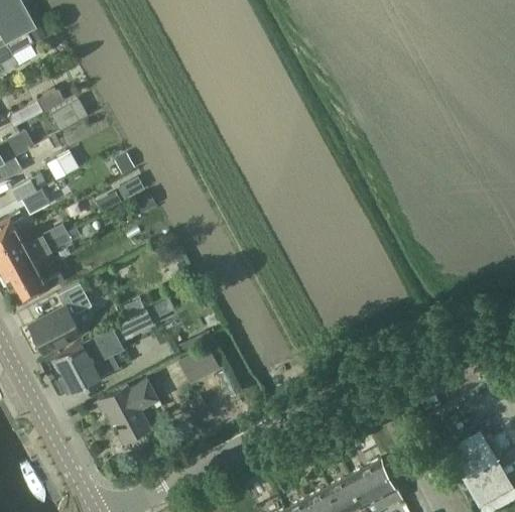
[(0,39),(3,45),(5,44),(26,32),(34,28),(19,0),(0,0),(0,39)]
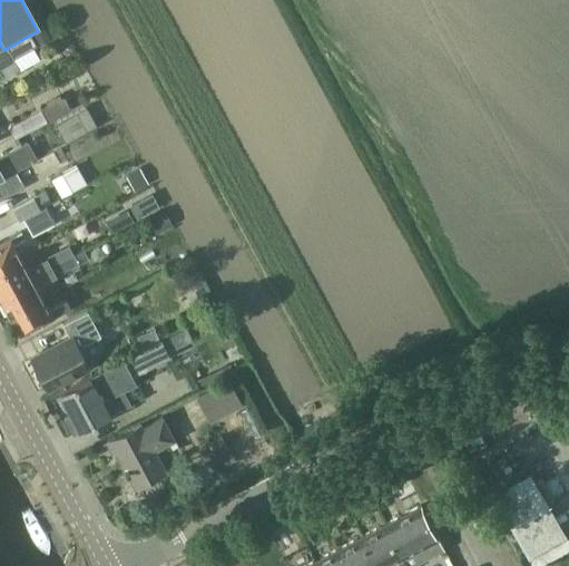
[(12,60),(36,47),(29,36),(6,49),(12,60)]
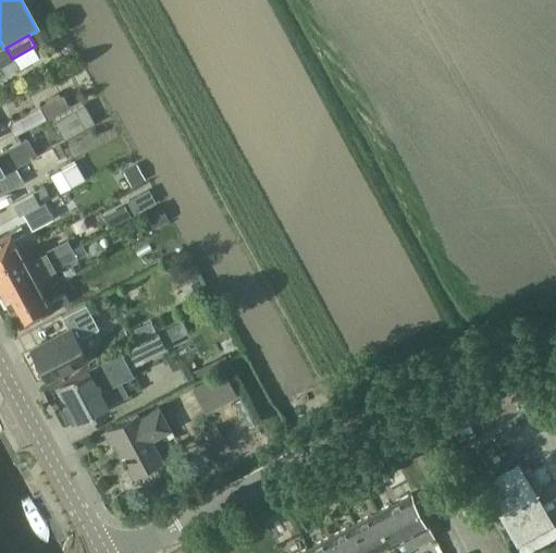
[(46,121),(69,108),(62,97),(39,109),(46,121)]
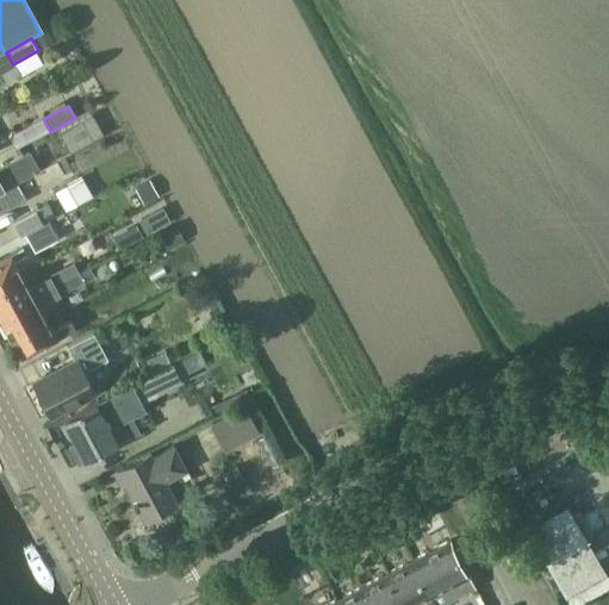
[(98,139),(87,119),(86,117),(56,135),(68,156),(98,139)]
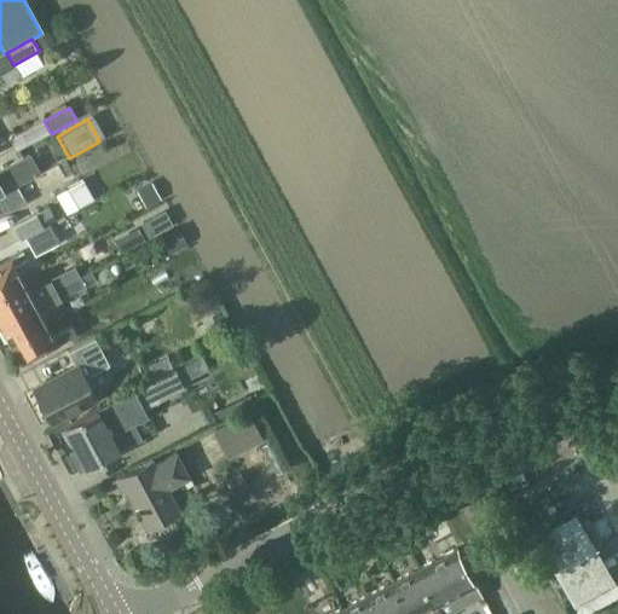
[(0,196),(15,189),(35,178),(26,160),(0,172),(0,196)]
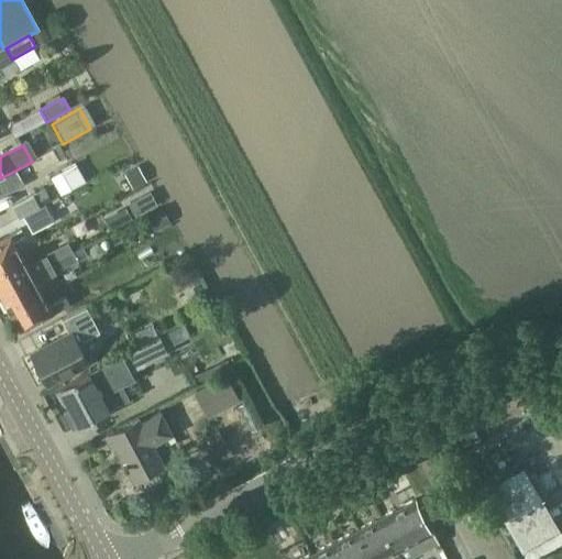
[(70,189),(86,181),(76,163),(62,171),(70,189)]
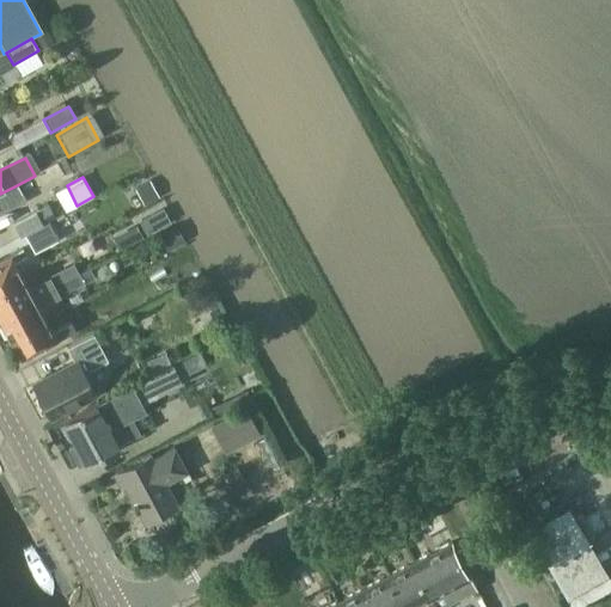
[(142,203),(157,198),(152,181),(138,185),(142,203)]
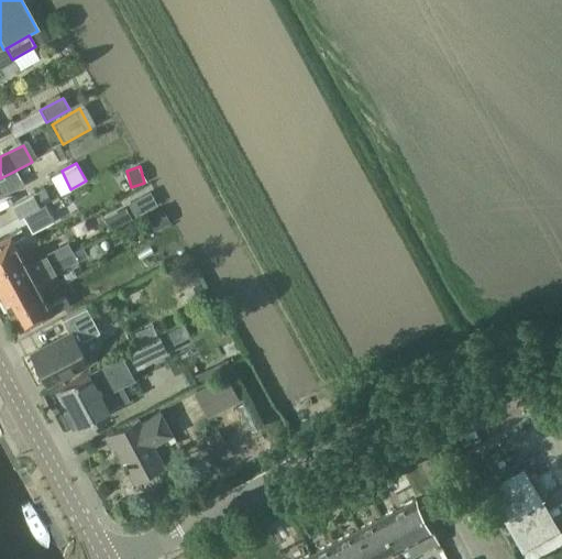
[(13,172),(0,178),(0,199),(22,188),(13,172)]
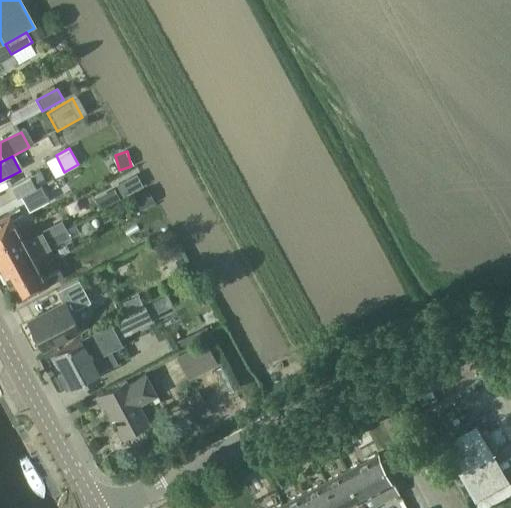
[(137,173),(116,183),(121,196),(143,186),(137,173)]
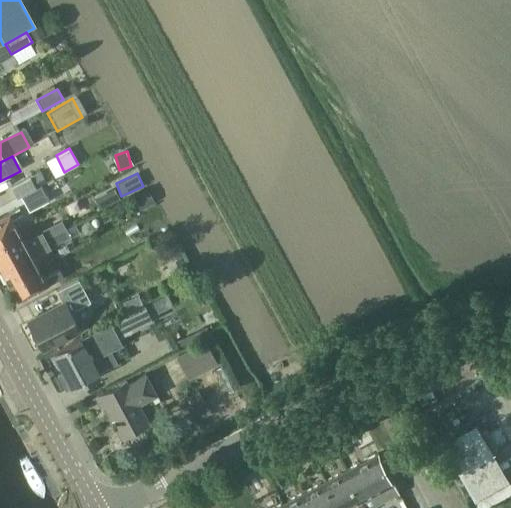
[(19,199),(34,190),(29,181),(11,191),(14,197),(16,201),(19,199)]
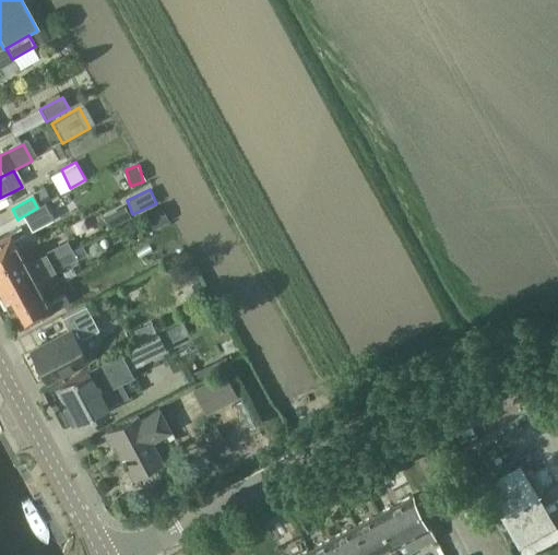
[(31,233),(50,221),(42,205),(37,208),(21,217),(31,233)]
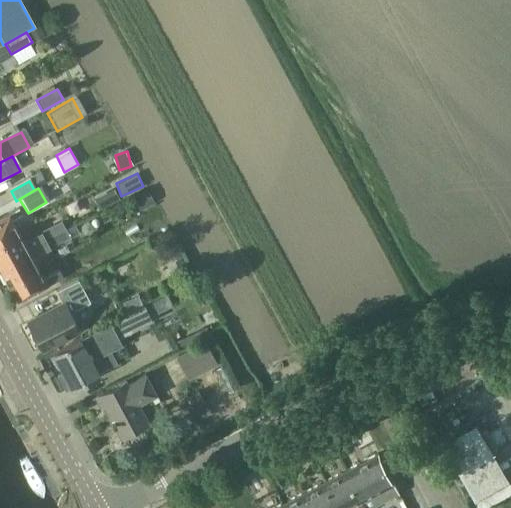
[(115,189),(95,198),(99,208),(119,199),(115,189)]
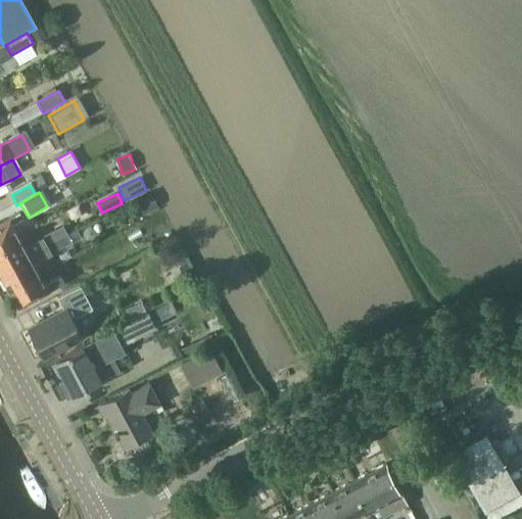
[(143,214),(157,206),(151,193),(136,200),(143,214)]
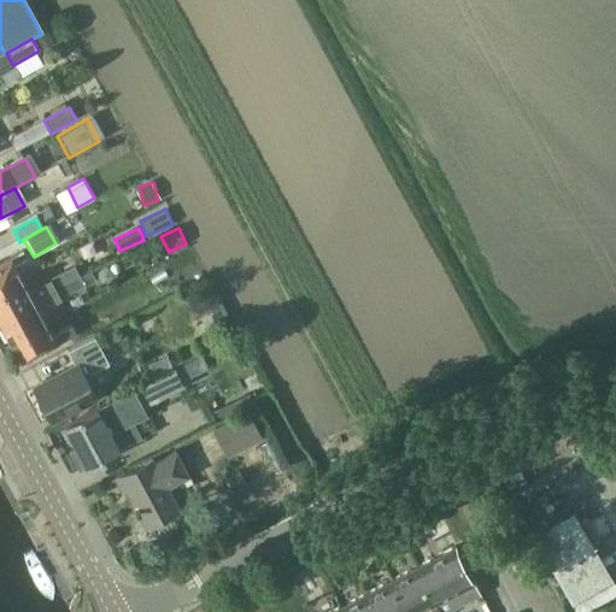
[(0,292),(19,282),(12,268),(24,260),(19,253),(0,263),(0,292)]
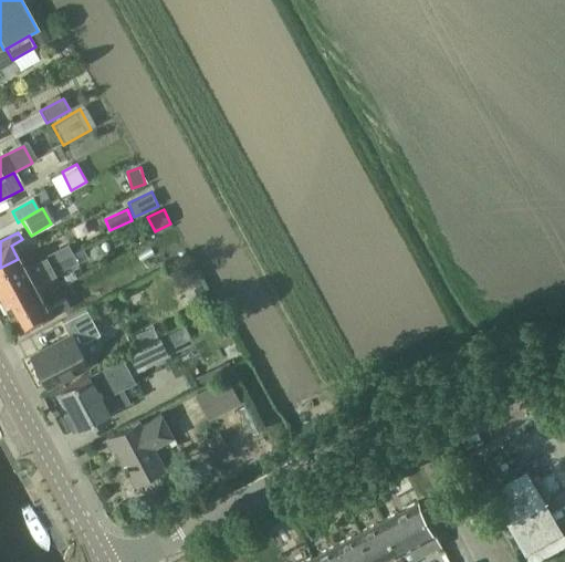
[(18,259),(0,268),(0,293),(60,261),(56,255),(25,271),(18,259)]
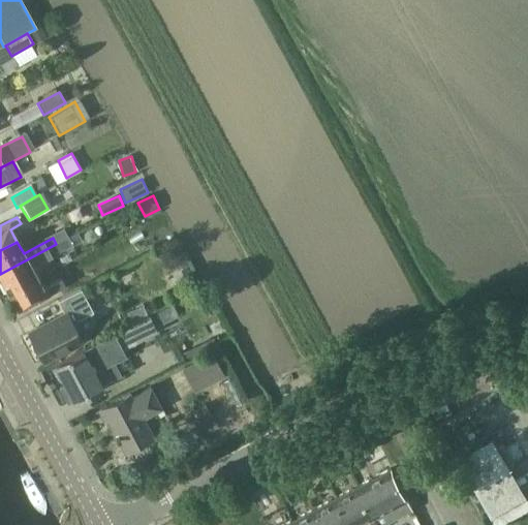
[(56,244),(0,274),(0,287),(5,297),(37,279),(32,269),(49,259),(71,248),(66,239),(56,244)]
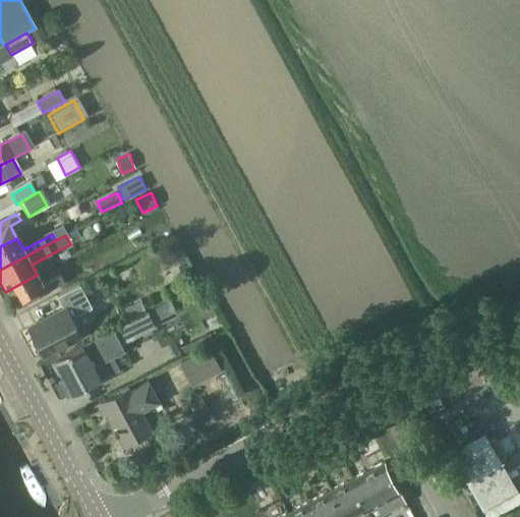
[(37,275),(5,292),(15,311),(56,289),(52,281),(43,285),(37,275)]
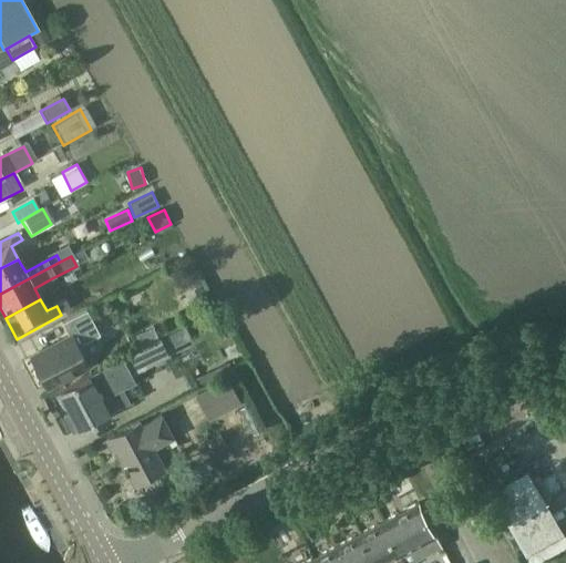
[(100,337),(92,324),(85,310),(60,324),(68,338),(28,360),(33,369),(31,372),(32,378),(35,381),(40,382),(44,391),(85,369),(75,350),(100,337)]
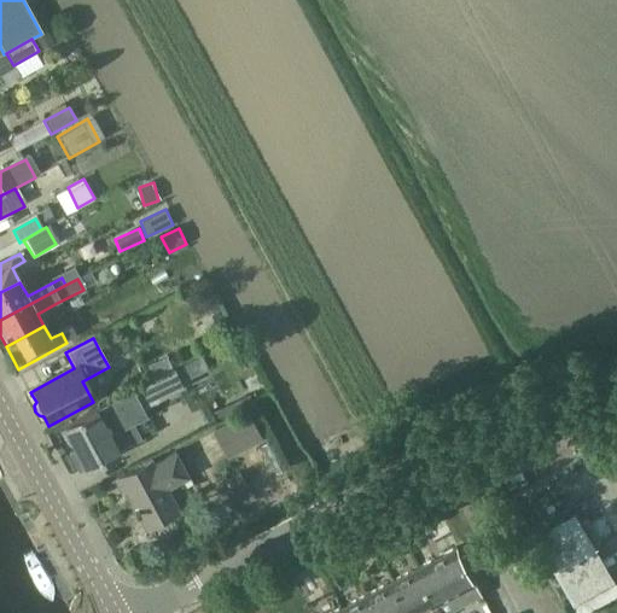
[(202,355),(178,366),(182,379),(208,368),(202,355)]
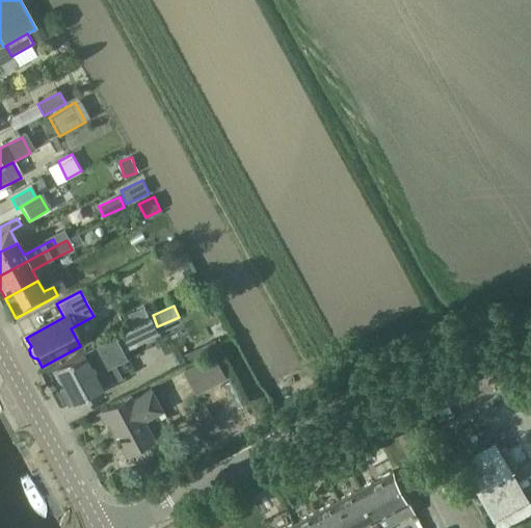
[(164,353),(145,319),(53,371),(64,392),(59,395),(68,410),(73,406),(74,407),(100,393),(89,374),(135,348),(144,364),(164,353)]
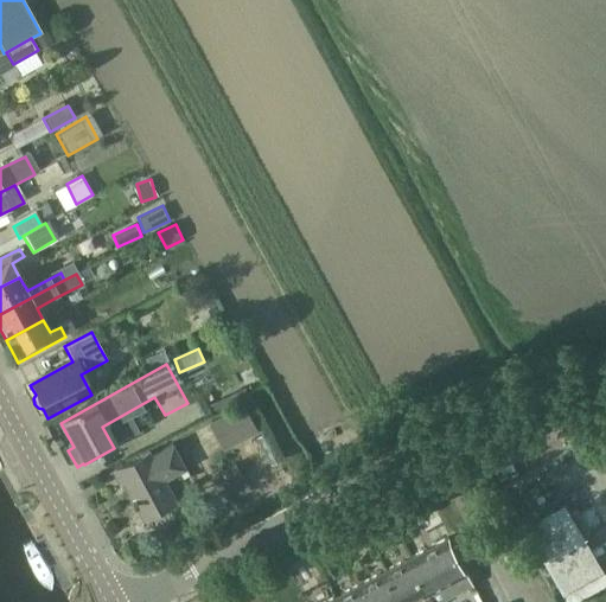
[(222,455),(254,437),(240,411),(208,429),(222,455)]
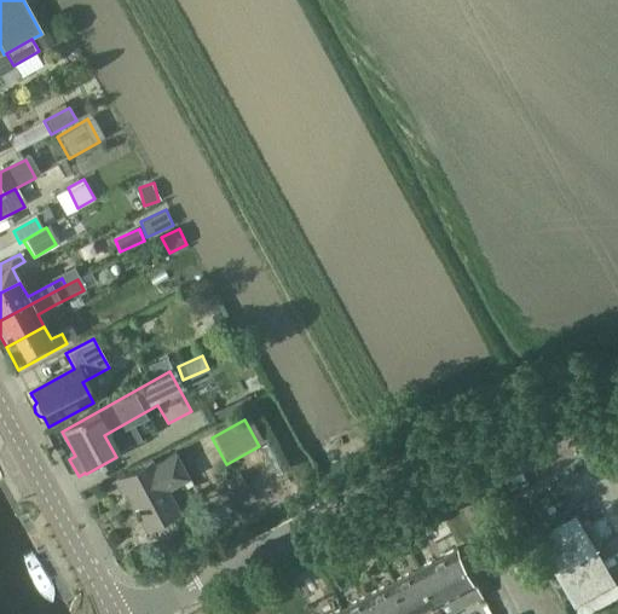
[(272,479),(283,473),(269,445),(256,450),(272,479)]
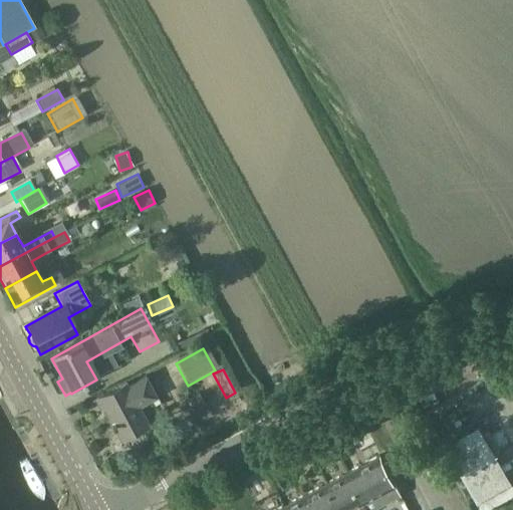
[(137,410),(156,400),(145,379),(126,390),(125,387),(97,402),(120,443),(147,428),(137,410)]
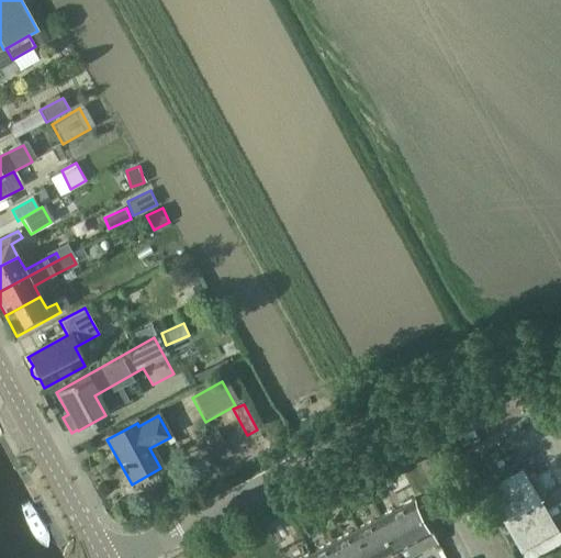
[(481,493),(496,521),(498,525),(502,523),(520,556),(522,557),(539,557),(560,545),(560,537),(559,534),(560,534),(540,501),(541,500),(524,469),(481,493)]
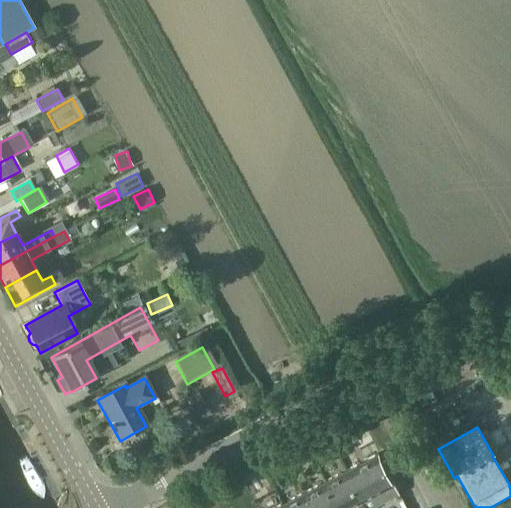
[(394,485),(378,455),(353,469),(345,473),(364,507),(380,507),(400,496),(394,485)]
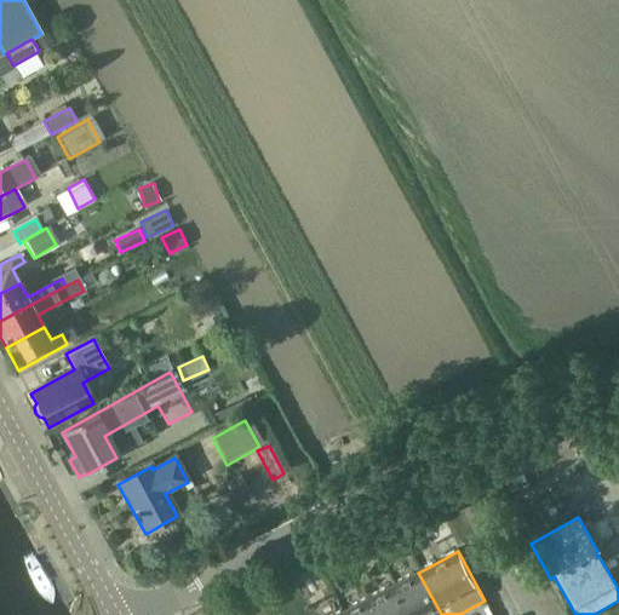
[(441,614),(418,573),(397,584),(393,586),(408,614),(441,614)]
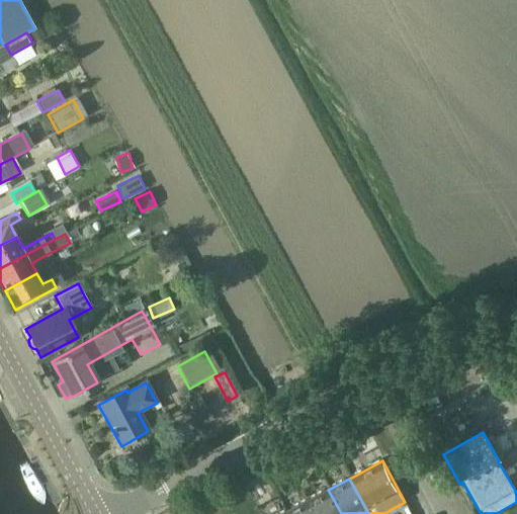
[(341,513),(328,490),(307,502),(313,513),(341,513)]
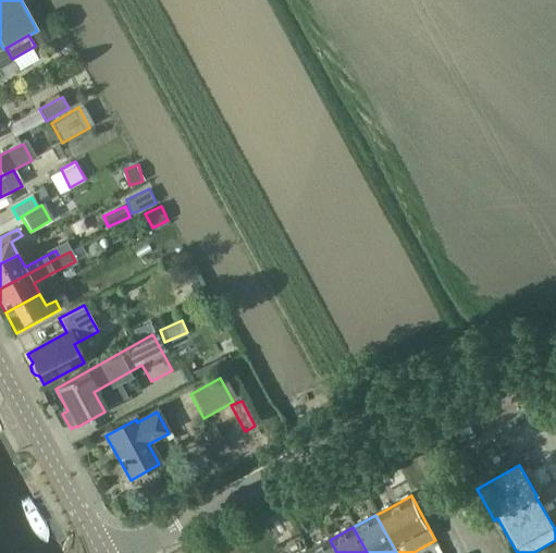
[(336,552),(330,540),(307,552),(336,552)]
